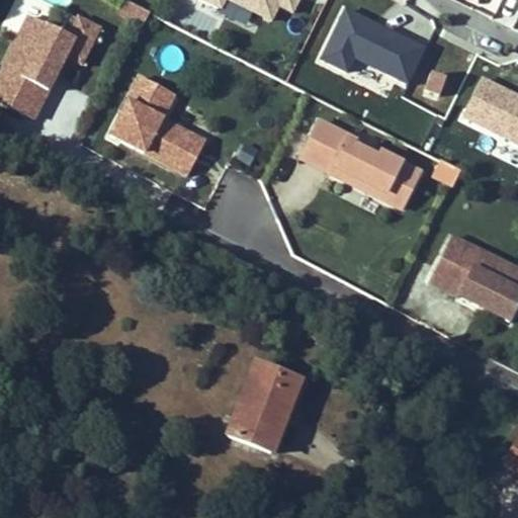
[(300,0),(199,0),(223,11),(228,0),(230,0),(275,21),(282,7),(294,13),(300,0)]
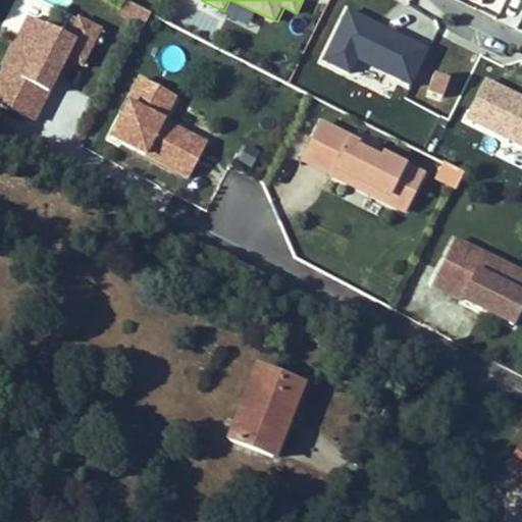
[(143,27),(149,10),(123,1),(118,18),(143,27)]
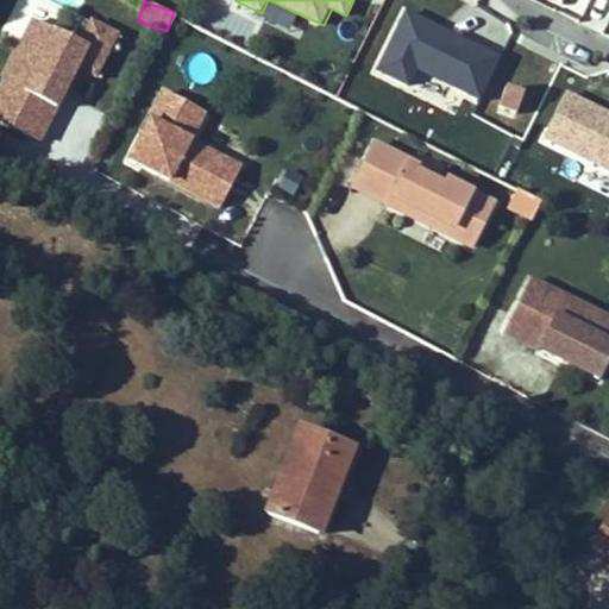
[(406,6),(375,68),(413,86),(420,69),(482,99),(504,54),(406,6)]
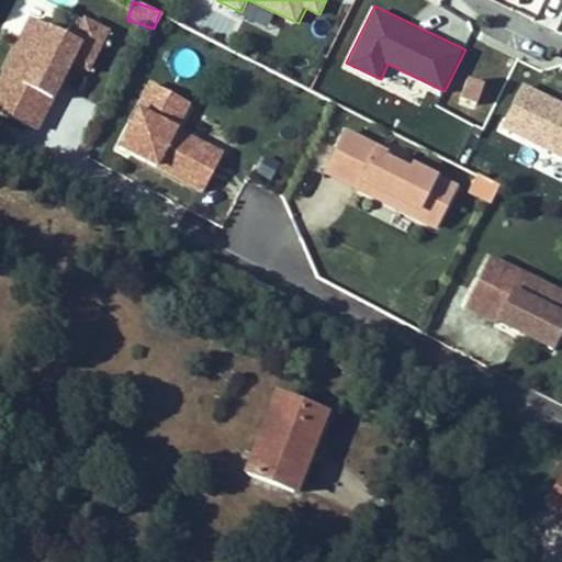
[(90,37),(77,63),(92,70),(114,29),(86,14),(77,31),(90,37)]
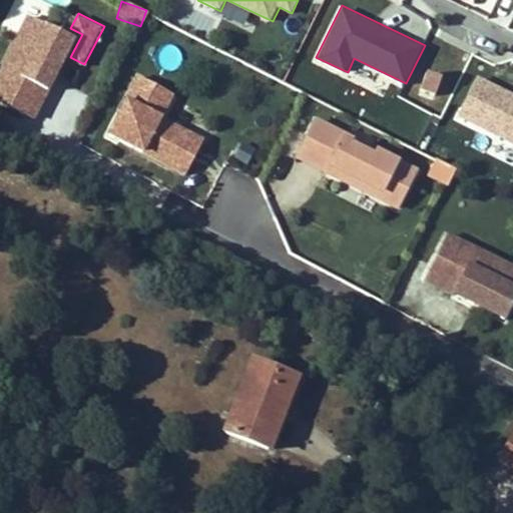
[(0,97),(38,116),(77,38),(30,14),(0,72),(0,97)]
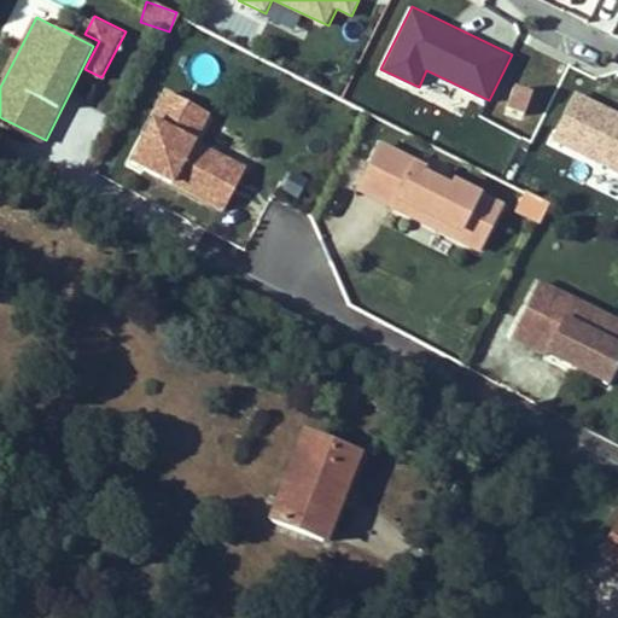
[(516,85),(507,109),(525,115),(534,92),(516,85)]
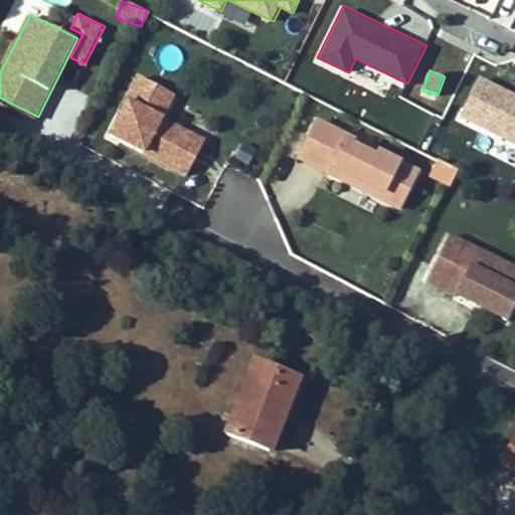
[(141,74),(111,134),(188,173),(207,137),(166,116),(178,93),(141,74)]
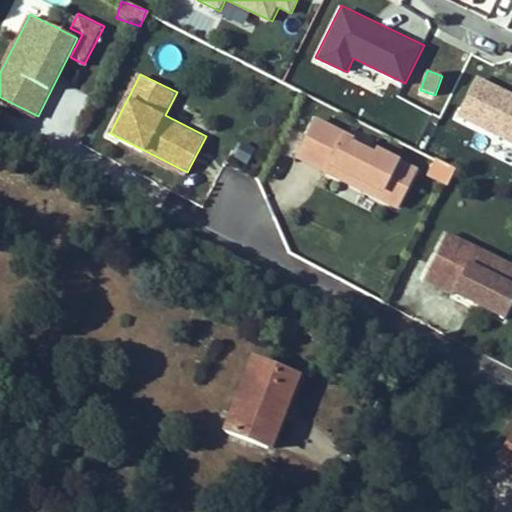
[(511,92),(473,74),(456,110),(511,138),(511,92)]
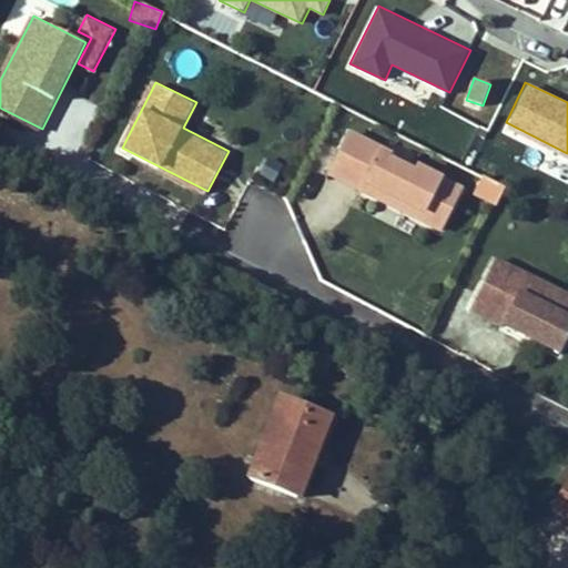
[(394,107),(391,113),(402,119),(405,113),(394,107)]
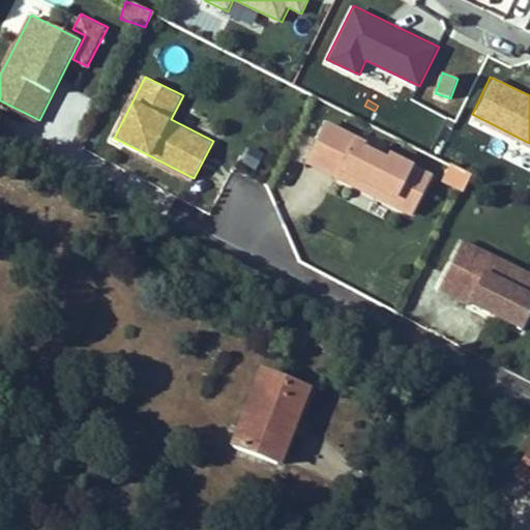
[(450,117),(447,123),(455,127),(459,121),(450,117)]
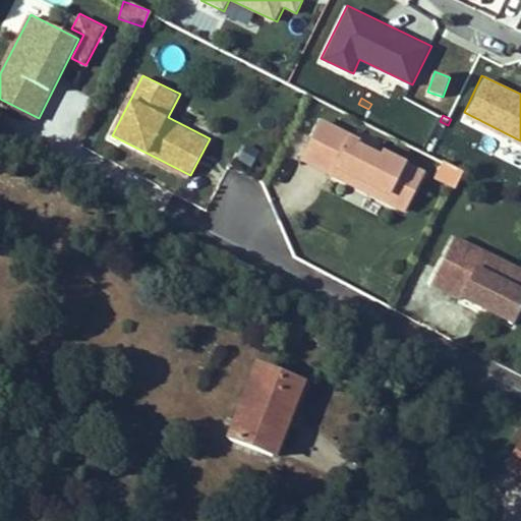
[(325,117),(301,160),(405,212),(427,170),(385,148),(382,154),(351,137),(354,132),(325,117)]
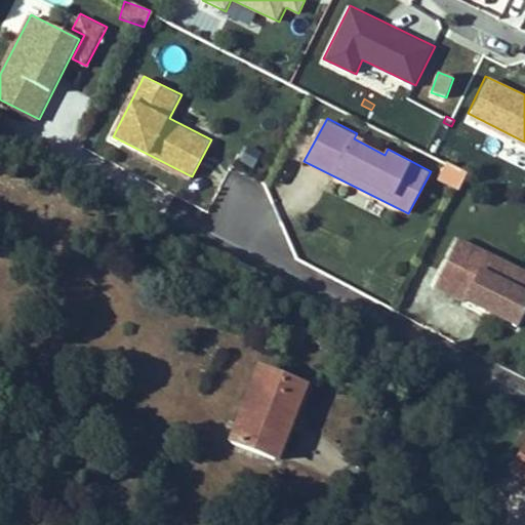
[(512,142),(503,156),(513,162),(521,147),(512,142)]
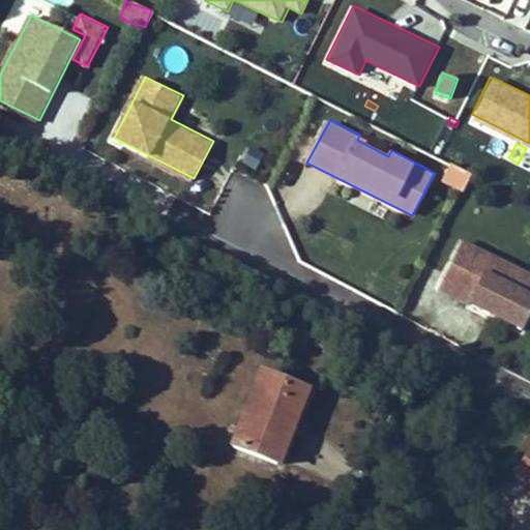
[(259,169),(267,152),(253,144),(244,160),(259,169)]
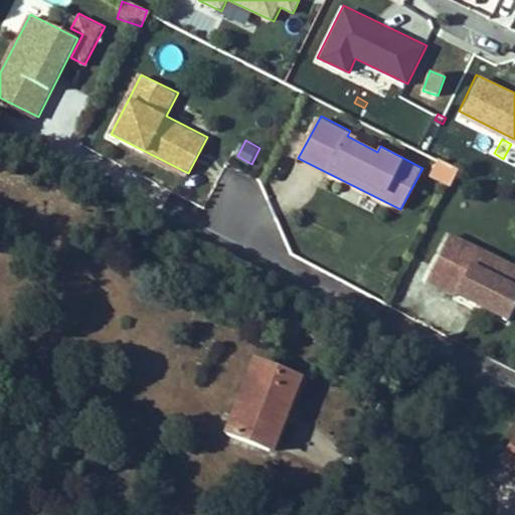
[(427,150),(432,142),(426,140),(423,147),(427,150)]
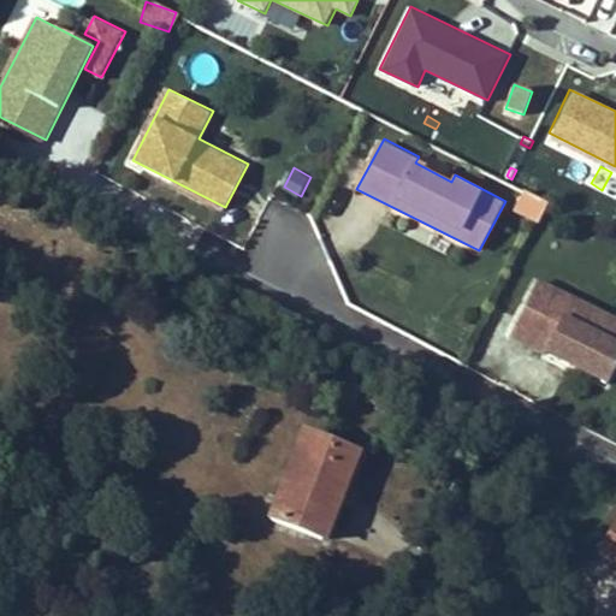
[(552,200),(527,187),(515,209),(540,223),(552,200)]
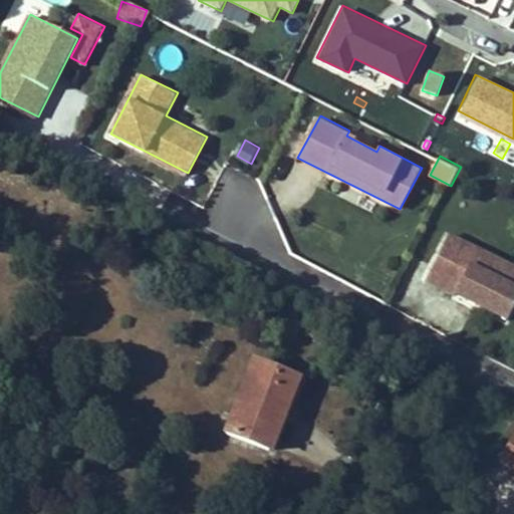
[(303,223),(294,227),(299,236),(308,232),(303,223)]
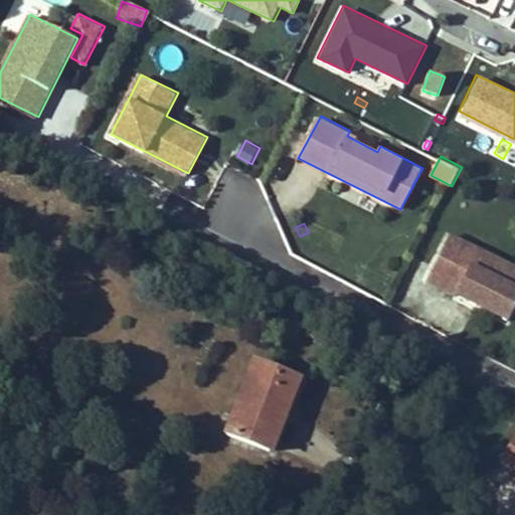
[(514,263),(453,231),(427,281),(510,322),(514,311),(514,263)]
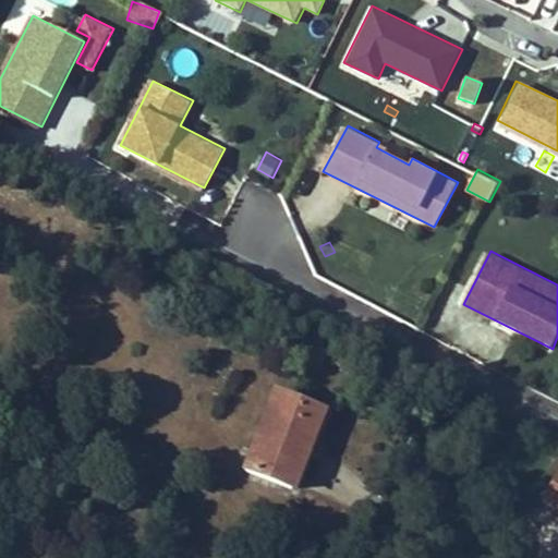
[(277,385),(243,470),(299,492),(332,407),(277,385)]
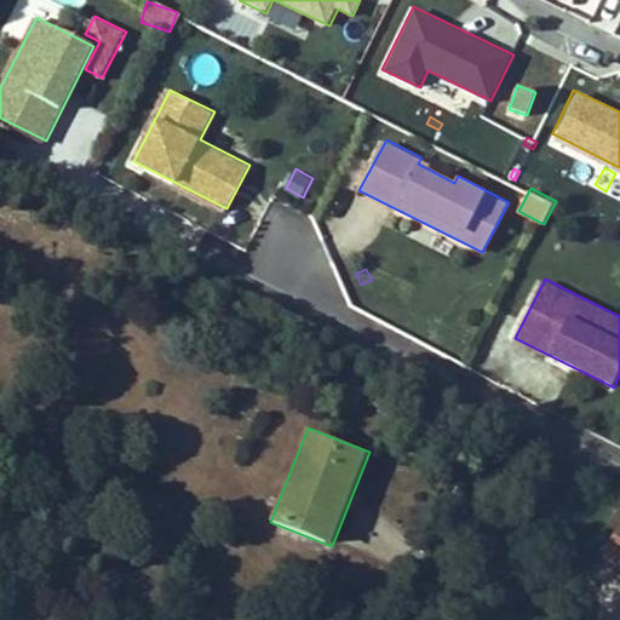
[(619,521),(603,557),(619,566),(619,521)]
